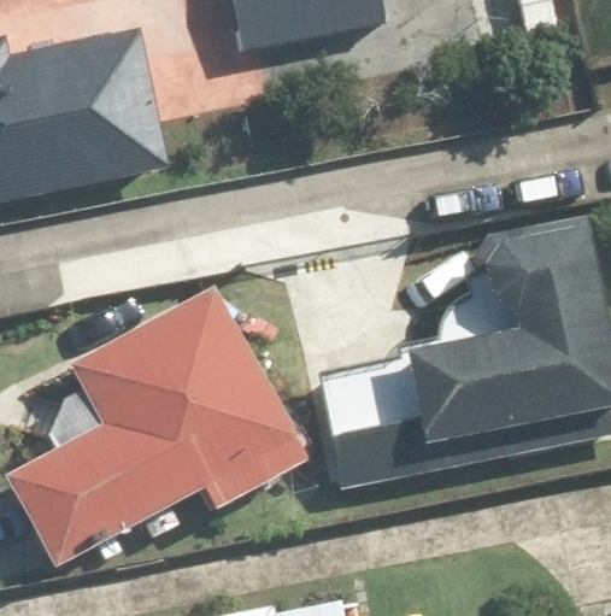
[(233,0),(246,51),(382,19),(376,0),(233,0)]
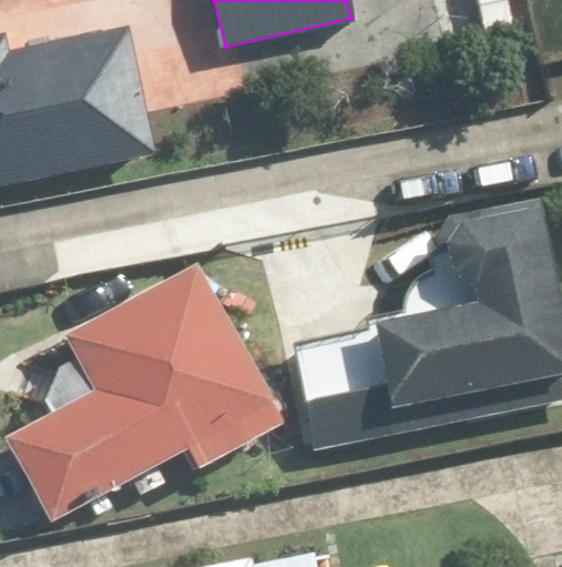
[(473,0),(482,47),(514,41),(507,0),(473,0)]
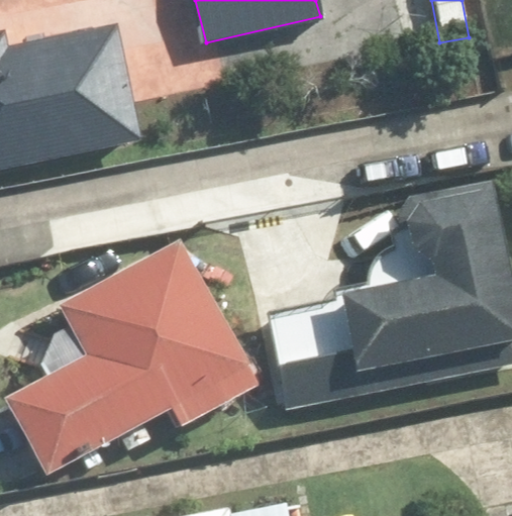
[(113,17),(0,36),(0,168),(135,144),(113,17)]
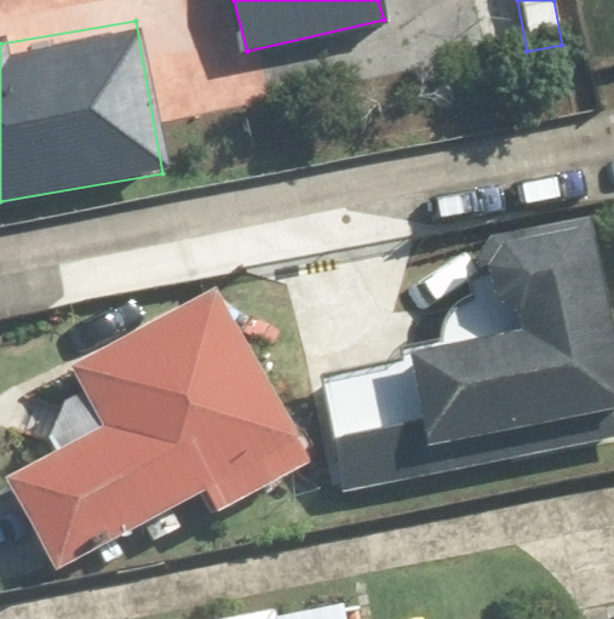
[(613,406),(613,317),(592,215),(472,239),(493,338),(321,374),(345,491),(437,471),(431,445),(613,406)]
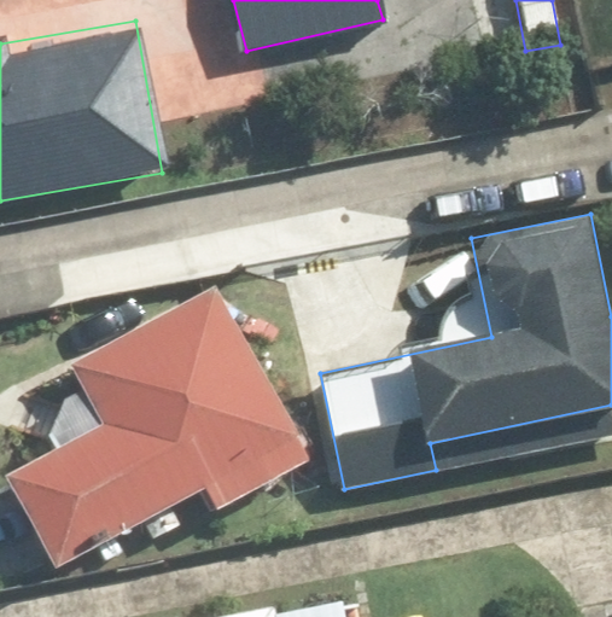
[(310,459),(216,286),(73,365),(105,425),(6,479),(56,569),(205,487),(219,510),(310,459)]
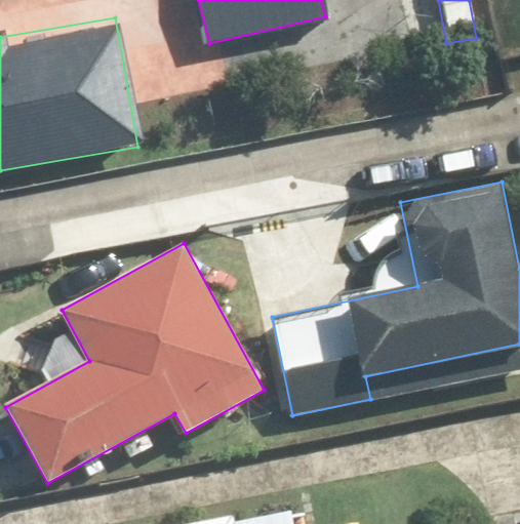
[(519,523),(519,492),(492,498),(497,523),(519,523)]
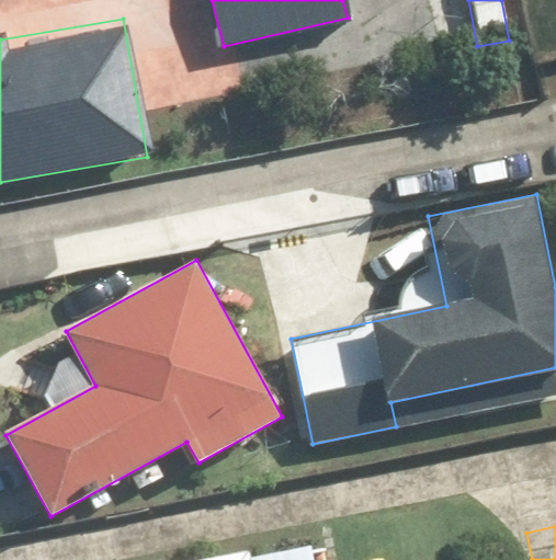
[(248,559),(246,550),(195,559),(315,559),(313,549),(257,559),(248,559)]
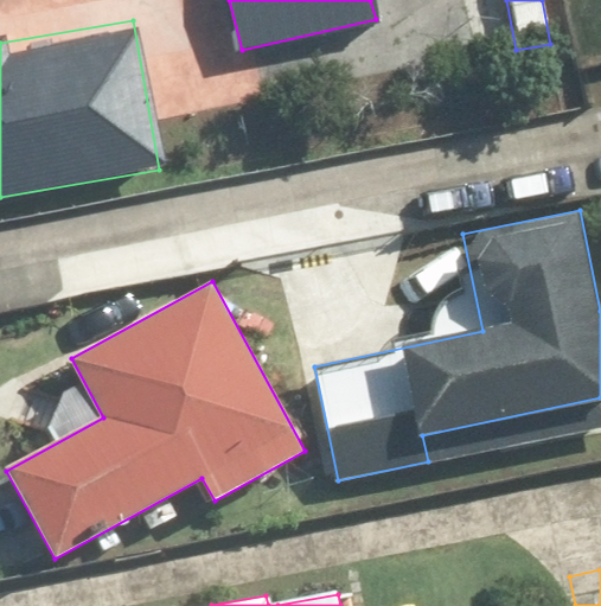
All buildings are outlined.
